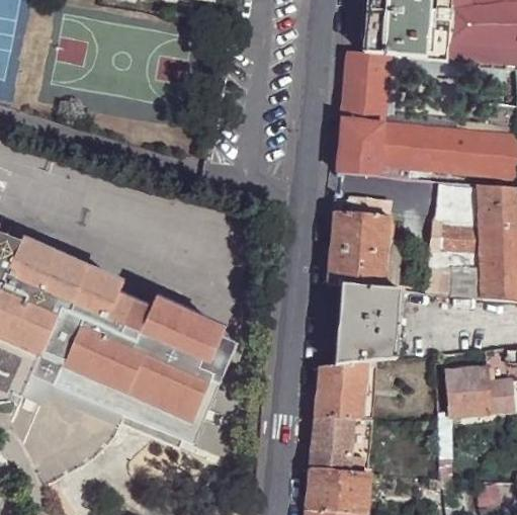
[(365,0),(361,52),(386,55),(504,64),(514,65),(516,65),(516,0),(365,0)]
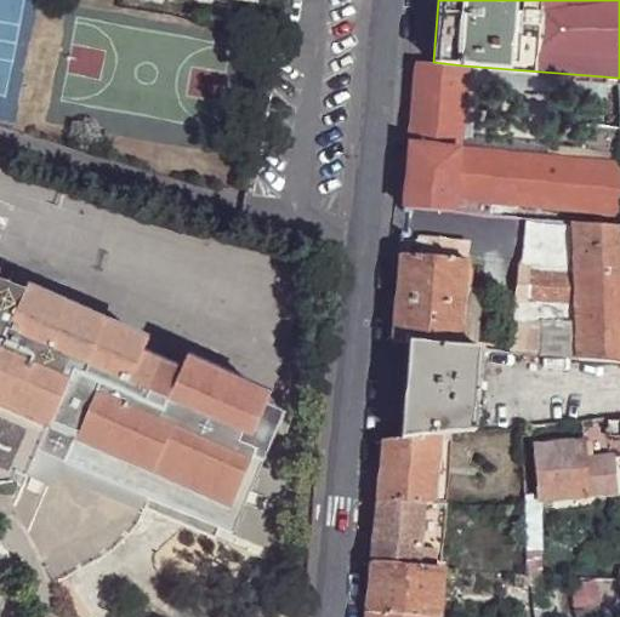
[(415,61),(400,203),(488,212),(491,198),(619,212),(619,169),(619,164),(441,146),(459,132),(464,66),(433,62),(415,61)]
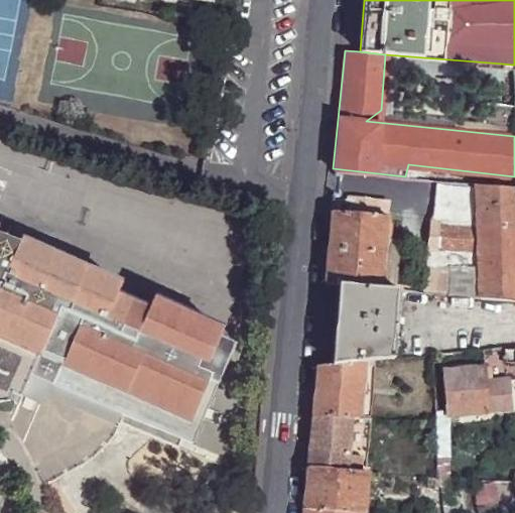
[(502,63),(385,54),(381,110),(366,121),(514,136),(514,125),(390,112),(395,66),(502,76),(502,63)]
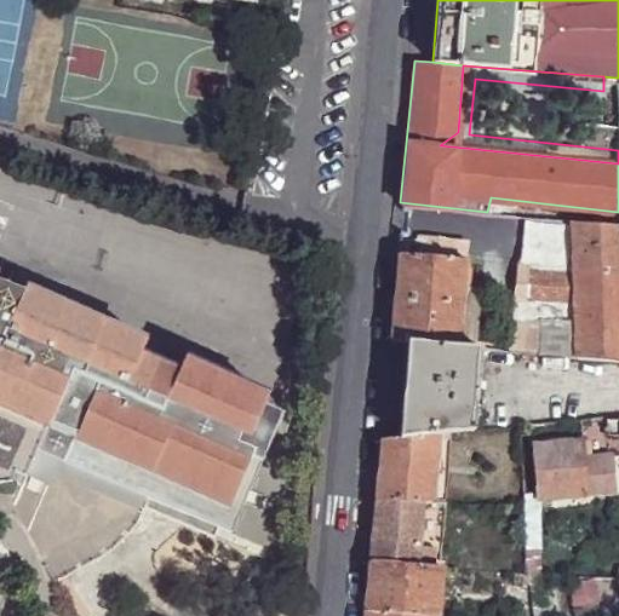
[(615,78),(603,76),(603,91),(606,136),(618,138),(615,78)]
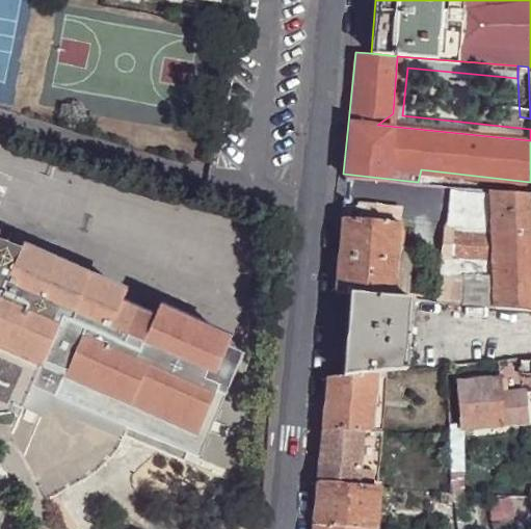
[(492,231),(530,234),(530,193),(490,190),(492,231)]
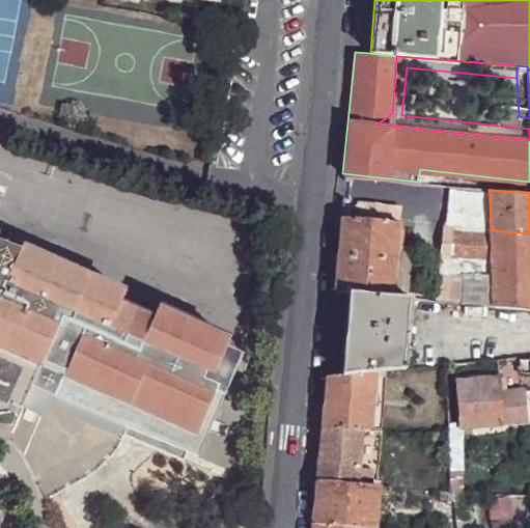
[(332,287),(347,288),(408,294),(412,244),(396,243),(398,219),(360,217),(361,197),(341,195),(332,287)]
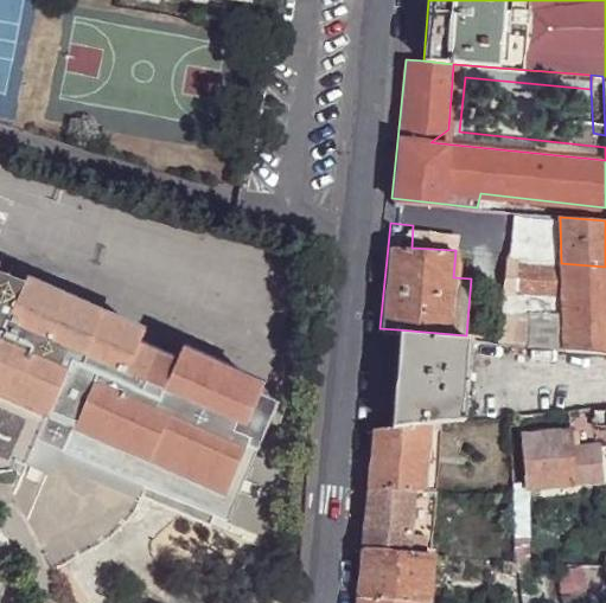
[(562,297),(561,263),(521,258),(518,295),(562,297)]
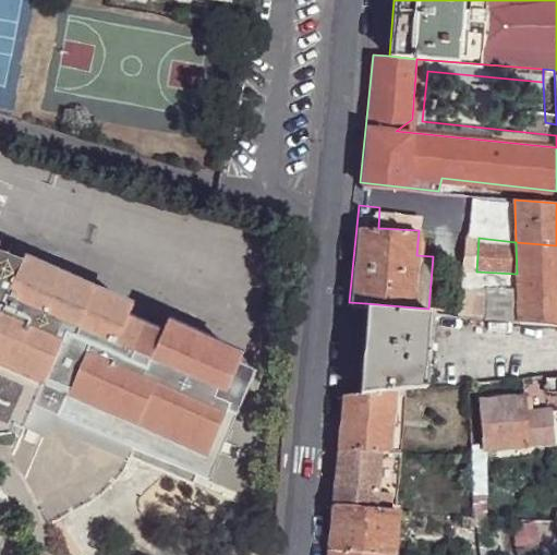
[(556,321),(556,245),(516,242),(517,274),(519,317),(556,321)]
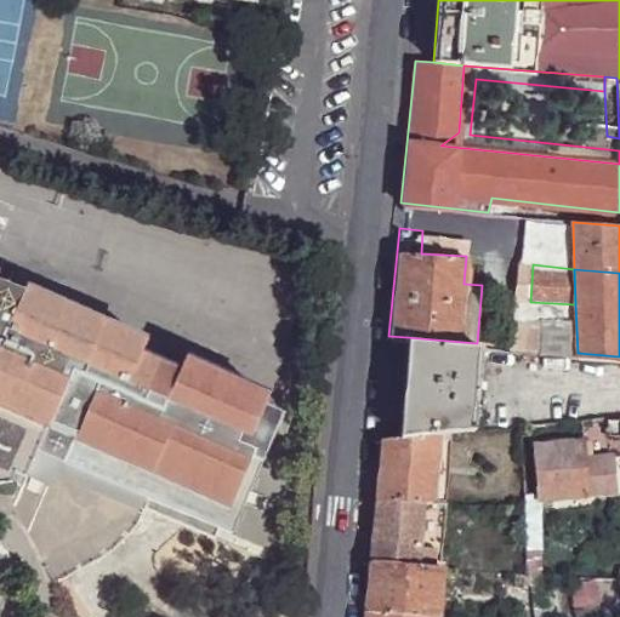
[(185,348),(177,361),(138,344),(144,330),(22,278),(21,281),(10,276),(0,272),(0,481),(9,480),(12,472),(22,475),(23,470),(33,449),(55,458),(126,489),(146,497),(177,512),(212,526),(225,532),(244,487),(263,444),(251,443),(271,400),(261,396),(266,384),(245,375),(185,348)]
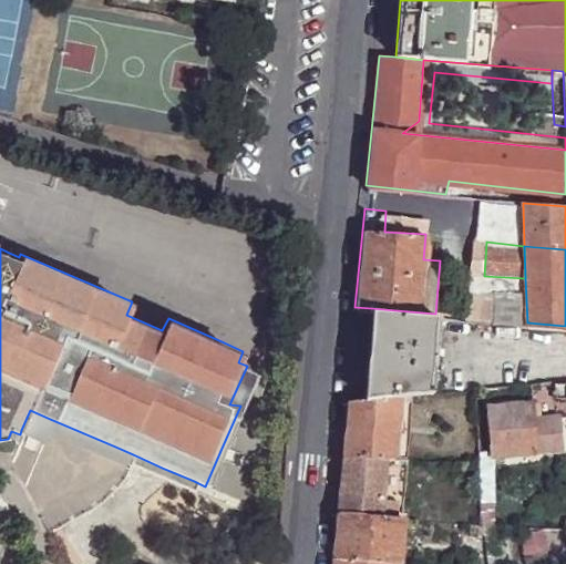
[(371,308),(363,397),(399,392),(410,392),(429,391),(431,357),(441,357),(442,347),(432,346),(435,314),(371,308)]
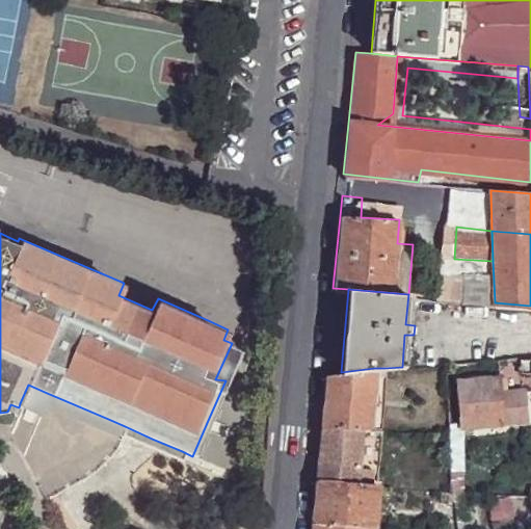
[(530,356),(520,358),(521,370),(530,369),(530,356)]
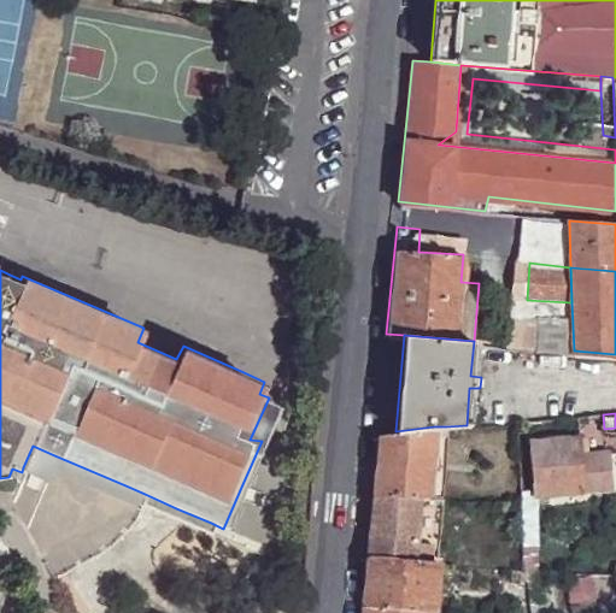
[(376,432),(370,493),(417,494),(429,494),(432,459),(438,459),(440,444),(433,443),(434,426),(396,431),(376,432)]
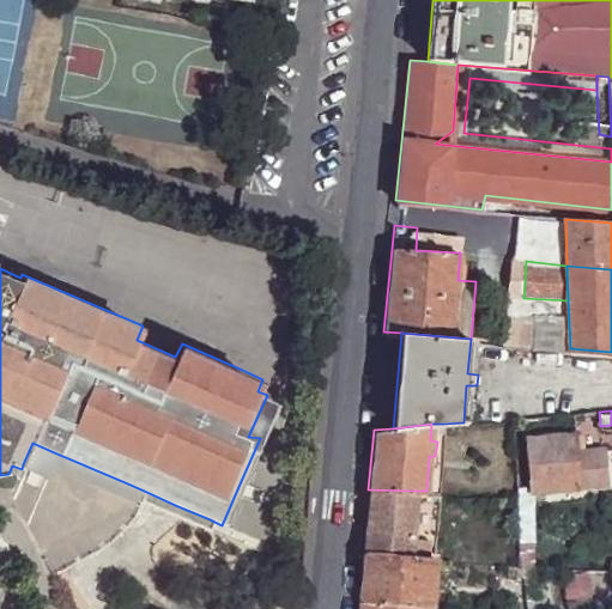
[(429,456),(426,491),(438,491),(443,424),(431,424),(430,440),(437,442),(435,456),(429,456)]
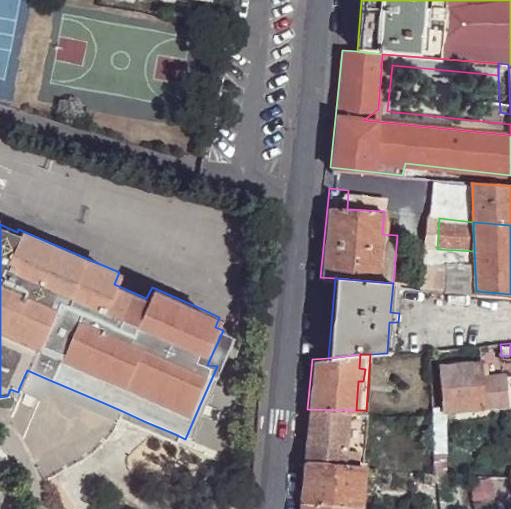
[(481,375),(480,360),(440,364),(443,408),(509,402),(506,372),(487,374),(481,375)]
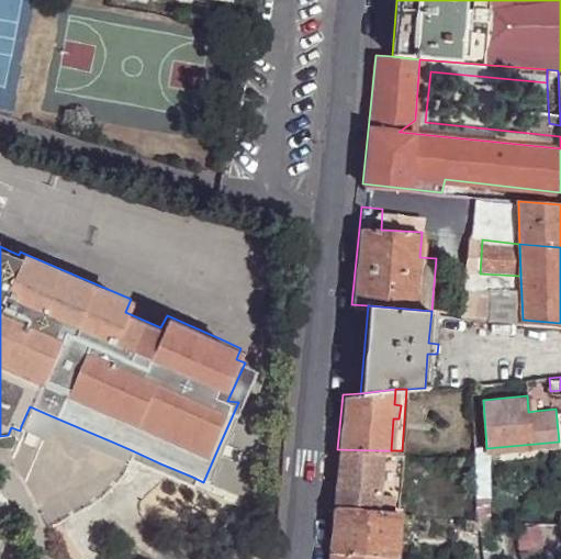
[(49,415),(30,406),(21,426),(32,432),(41,436),(49,415)]
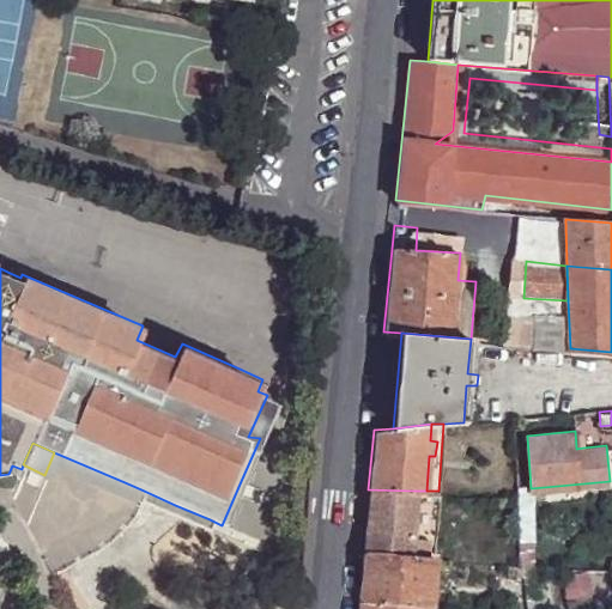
[(414,491),(368,489),(365,524),(370,525),(369,550),(425,555),(426,537),(411,536),(414,491)]
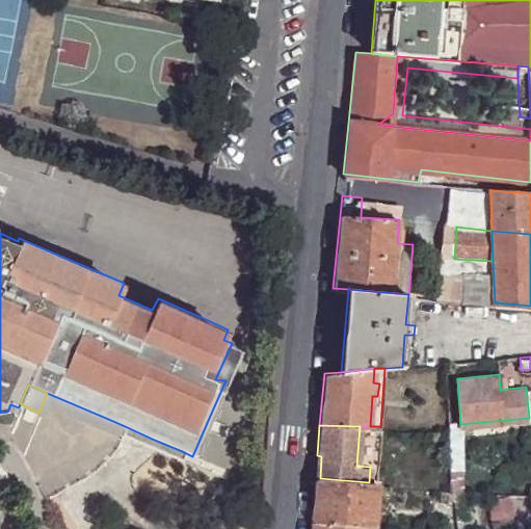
[(152,439),(125,426),(121,435),(134,441),(178,460),(180,455),(182,451),(152,439)]
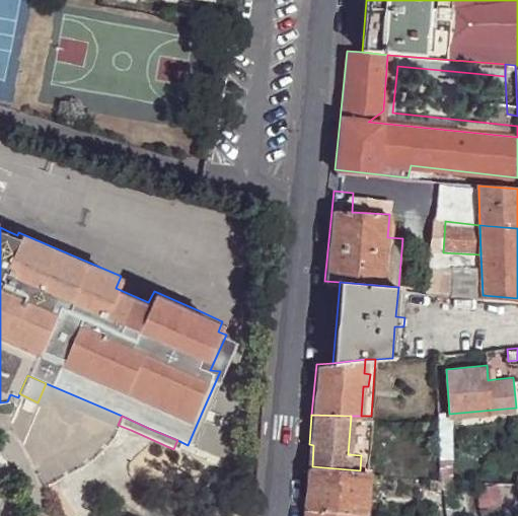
[(439,449),(441,476),(444,476),(454,477),(454,424),(437,423),(439,449)]
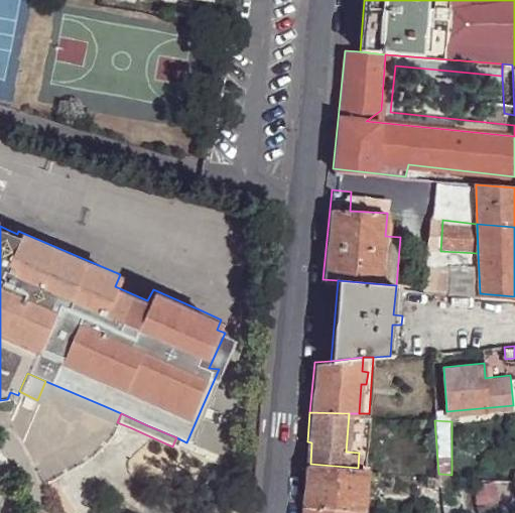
[(305,464),(301,503),(363,509),(367,468),(358,468),(310,464),(305,464)]
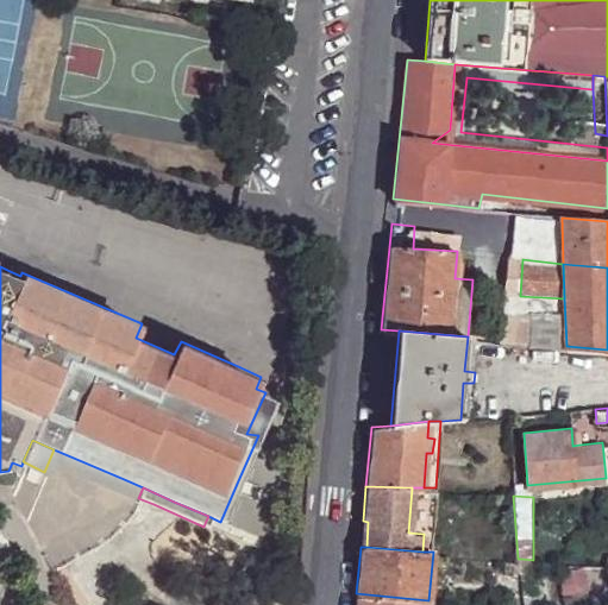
[(522,588),(524,604),(540,604),(540,587),(522,588)]
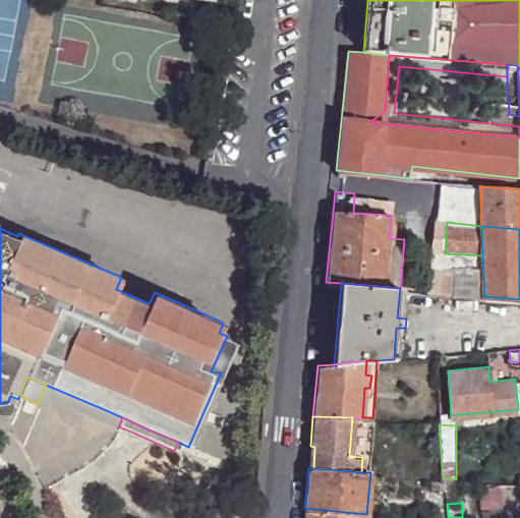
[(304,508),(303,517),(365,517),(366,514),(304,508)]
